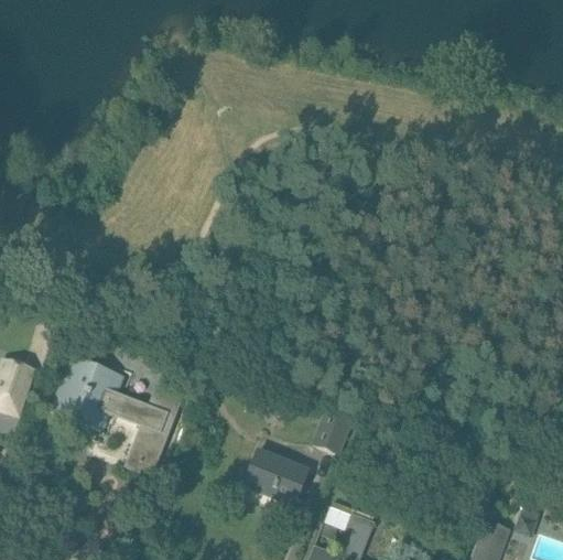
[(148,404),(118,391),(125,375),(72,355),(51,409),(103,430),(109,412),(140,424),(123,467),(151,477),(182,399),(154,388),(148,404)]
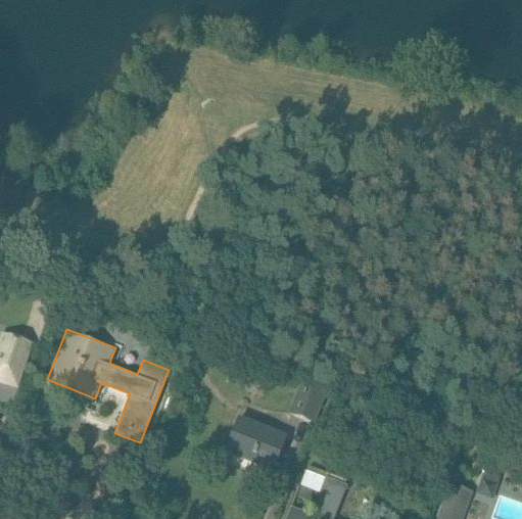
[(0,379),(20,386),(35,341),(2,330),(0,335),(0,379)]
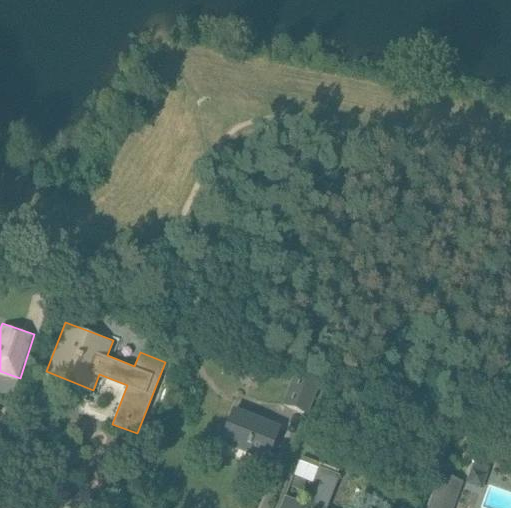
[(296,370),(284,402),(308,411),(320,379),(296,370)]
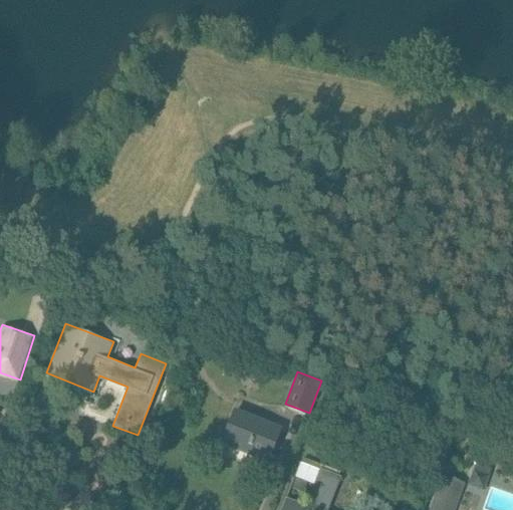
[(222,442),(268,460),(281,424),(235,407),(222,442)]
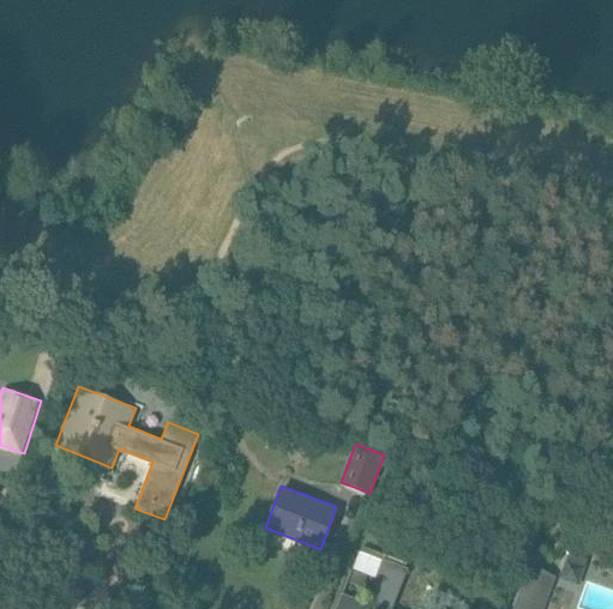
[(388,608),(404,564),(359,547),(353,565),(374,574),(365,600),(342,591),(335,608),(388,608)]
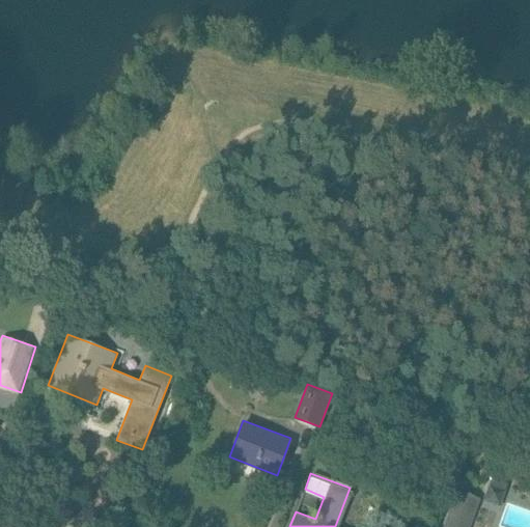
[(490,483),(506,489),(509,482),(493,476),(490,483)]
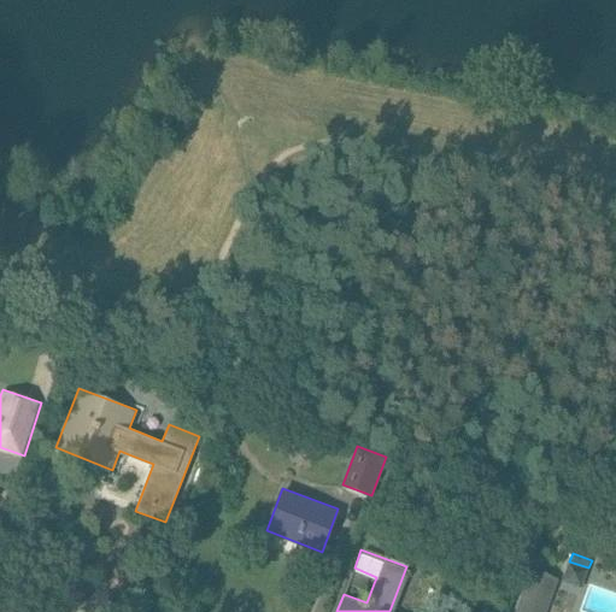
[(545,611),(557,577),(534,569),(516,611),(545,611)]
